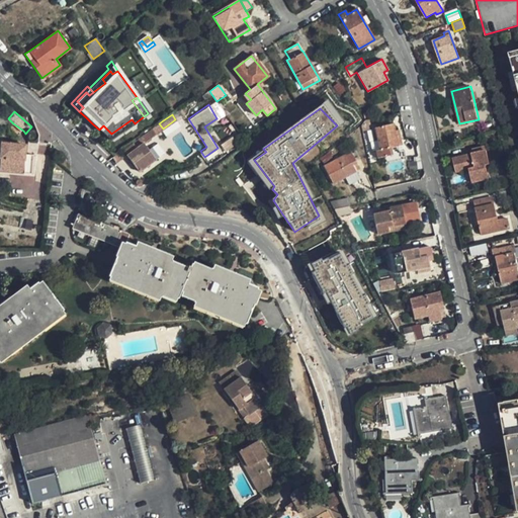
[(371,128),(368,118),(364,119),(362,121),(360,124),(362,131),(371,128)]
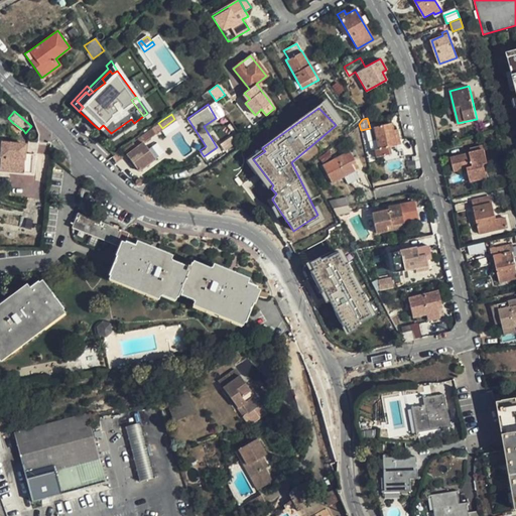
[(103,125),(99,129),(110,141),(134,124),(134,123),(131,119),(111,133),(103,125)]
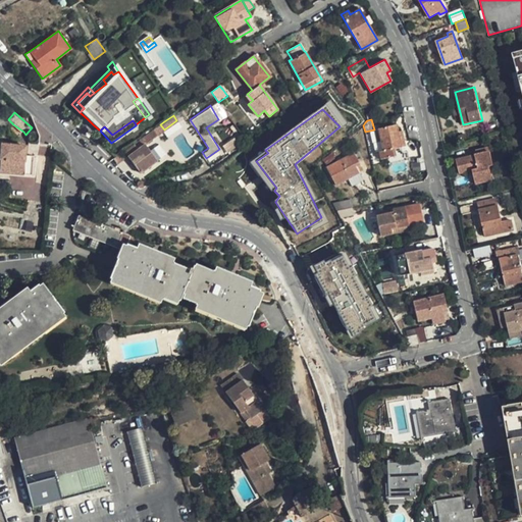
[(23,132),(13,124),(8,131),(17,139),(23,132)]
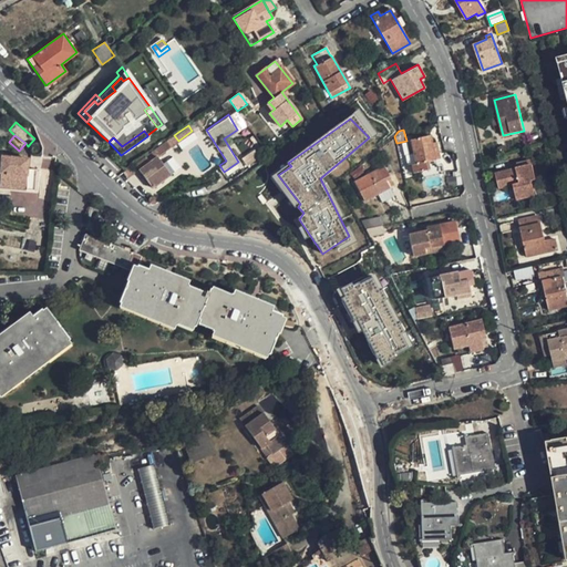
[(178,141),(174,135),(169,137),(166,141),(171,146),(178,141)]
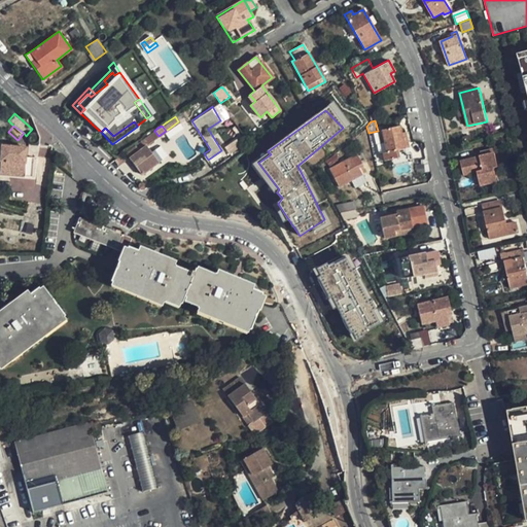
[(399,127),(382,131),(384,141),(379,142),(384,161),(388,160),(390,167),(412,162),(409,149),(405,150),(405,148),(409,147),(405,131),(400,132),(399,127)]
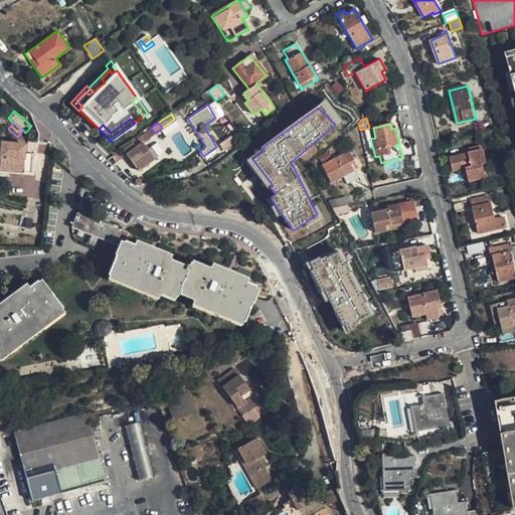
[(138,169),(154,157),(151,153),(153,151),(149,146),(147,148),(143,142),(155,133),(151,128),(146,131),(133,142),(123,149),(126,153),(138,169)]
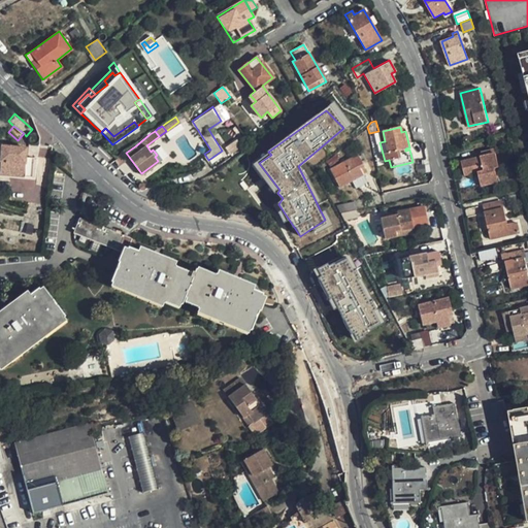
[(26,146),(2,143),(0,161),(0,172),(24,175),(26,156),(26,146)]
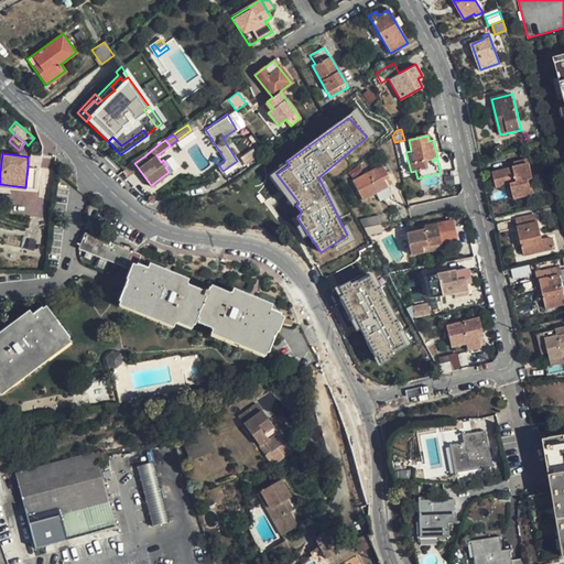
[(494,173),(497,188),(510,185),(514,202),(533,197),(529,181),(534,180),(530,164),(494,173)]
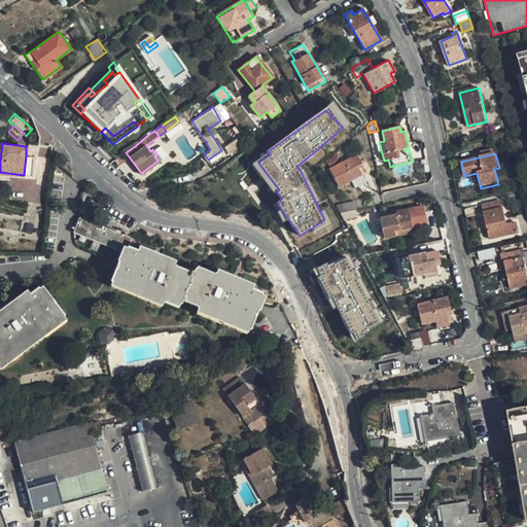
[(121,154),(116,159),(119,164),(126,160),(121,154)]
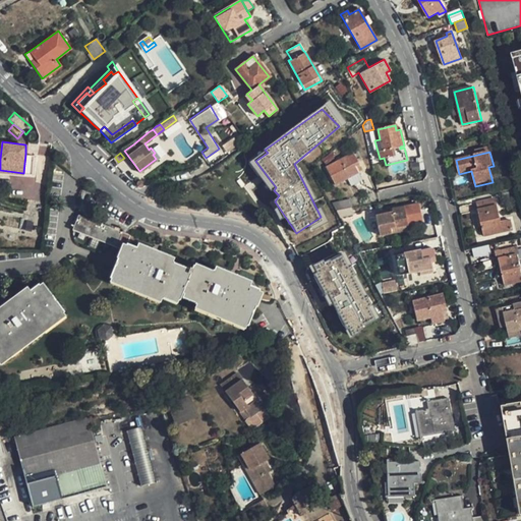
[(34,155),(25,154),(23,173),(32,174),(34,155)]
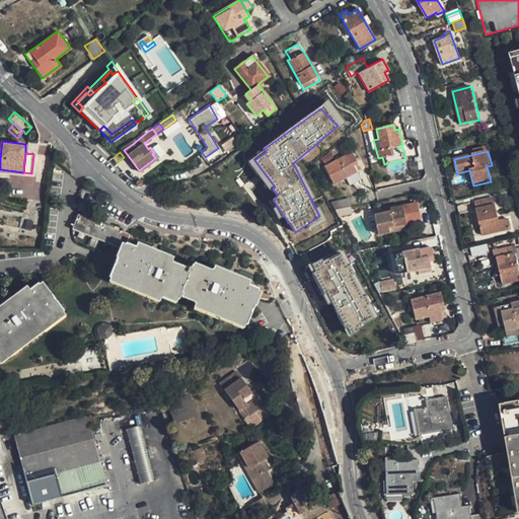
[(350,186),(361,178),(354,166),(358,164),(352,153),(324,168),(334,184),(346,178),(350,186)]
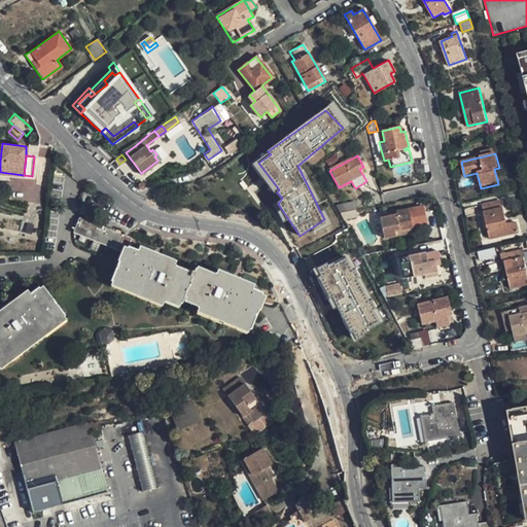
[(501,202),(482,207),(491,240),(517,233),(515,223),(507,225),(501,202)]
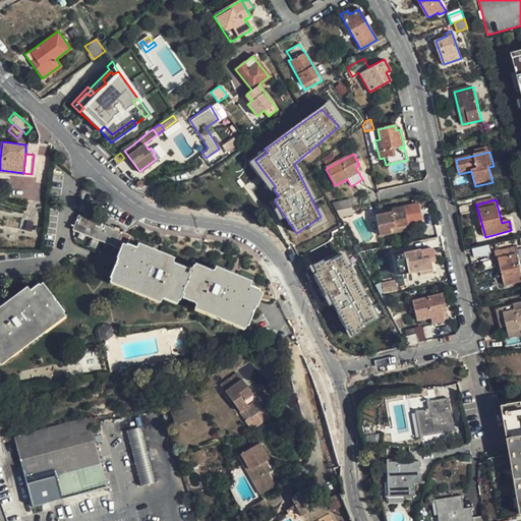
[(333,206),(337,213),(351,210),(349,200),(333,206)]
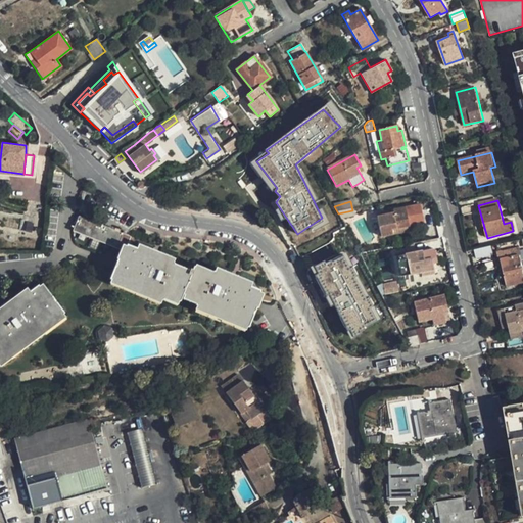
[(420,204),(393,210),(393,211),(393,214),(389,215),(377,218),(381,236),(391,234),(390,229),(407,226),(423,222),(420,204)]
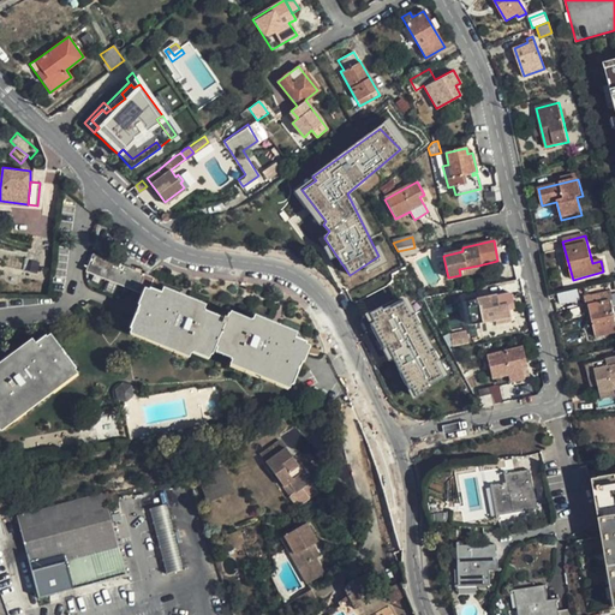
[(160,293),(149,288),(153,279),(91,255),(85,272),(142,294),(129,333),(133,335),(190,358),(191,352),(209,359),(213,351),(233,359),(232,365),(291,389),(298,369),(296,368),(304,347),(251,326),(250,330),(230,321),(227,326),(202,315),(206,306),(162,287),(160,293)]
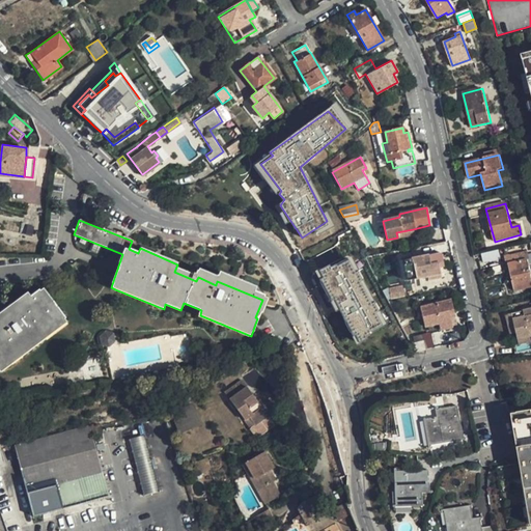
[(396,232),(397,238),(414,234),(413,229),(396,232)]
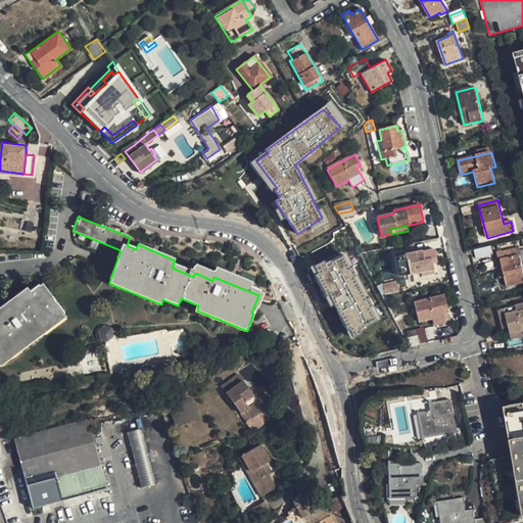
[(497,253),(500,260),(506,287),(522,282),(522,275),(519,256),(517,248),(497,253)]
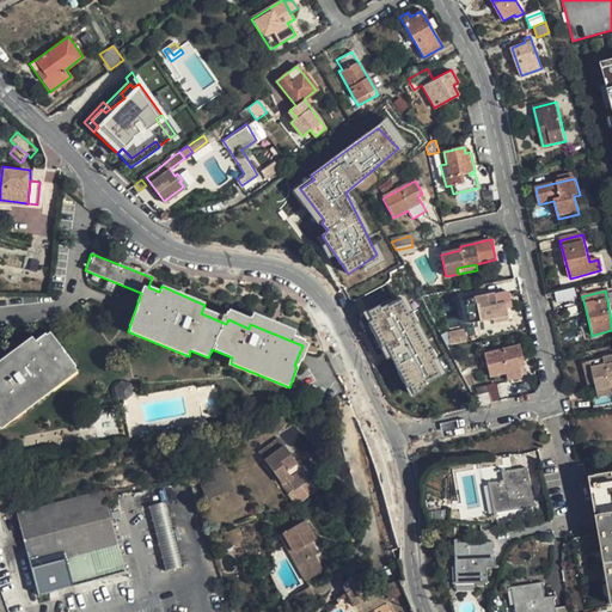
[(467,324),(508,316),(506,308),(512,307),(508,292),(463,300),(467,324)]
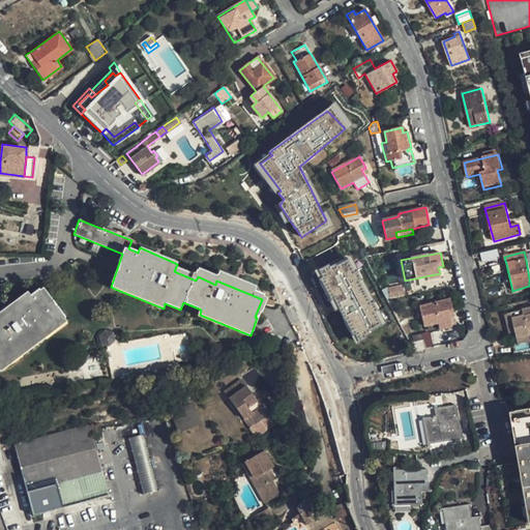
[(350,256),(334,265),(335,266),(347,260),(353,272),(358,270),(350,256)]
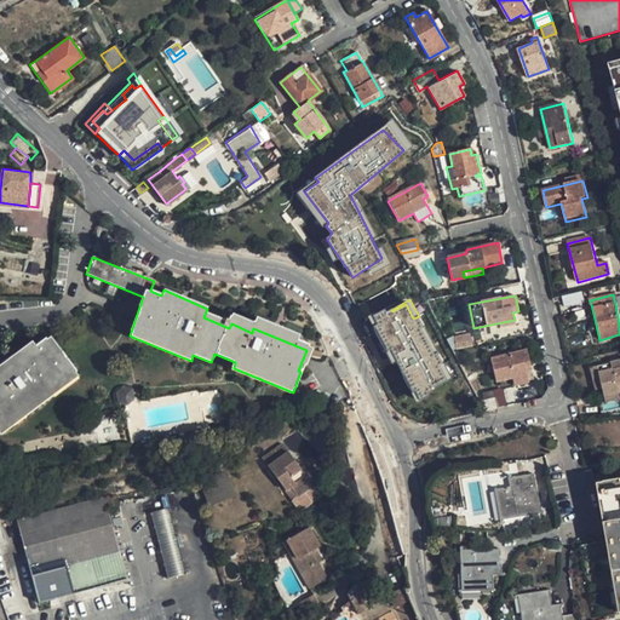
[(375,325),(373,327),(386,351),(389,351),(411,391),(414,390),(419,400),(420,399),(428,395),(426,392),(434,389),(432,388),(446,380),(440,368),(445,366),(438,355),(435,357),(419,329),(424,327),(418,316),(413,319),(406,304),(392,311),(391,309),(385,313),(384,310),(372,316),(375,325)]
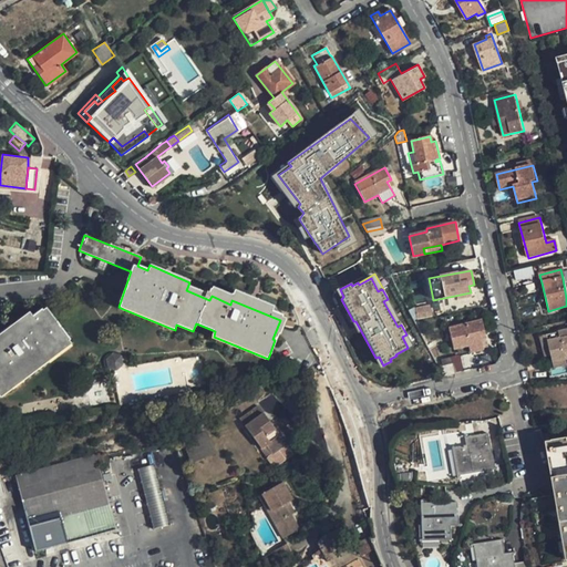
[(388,298),(383,301),(398,327),(401,325),(388,298)]
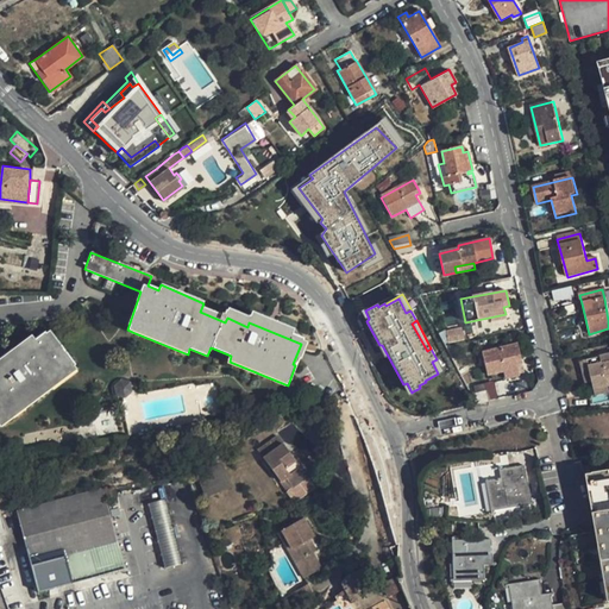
[(463,330),(447,332),(450,345),(465,341),(463,330)]
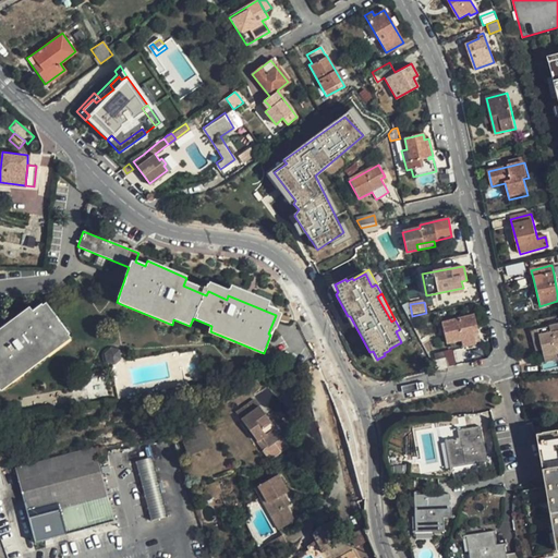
[(55,324),(44,311),(0,343),(0,390),(70,339),(71,338),(69,335),(59,322),(55,324)]
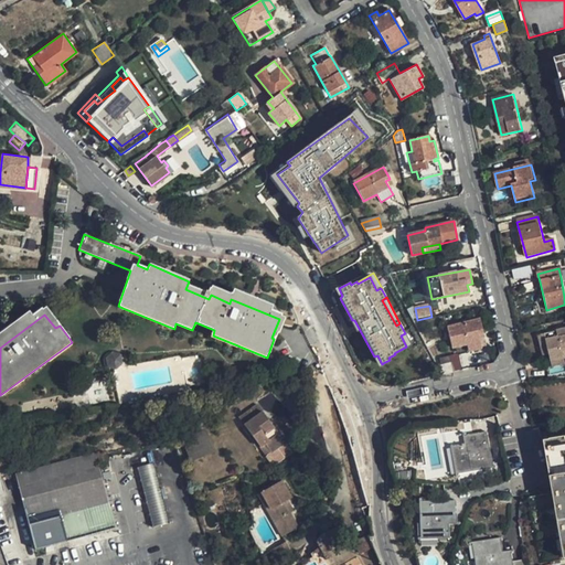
[(483,331),(480,318),(447,327),(452,348),(468,343),(469,350),(482,347),(482,345),(487,344),(486,337),(480,339),(478,332),(483,331)]
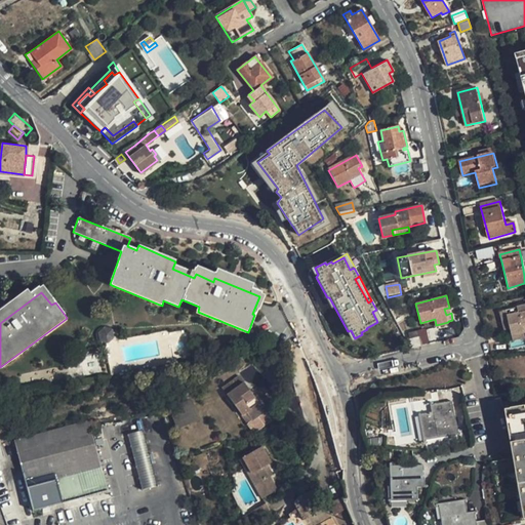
[(329,297),(325,299),(331,309),(334,308),(329,297)]
